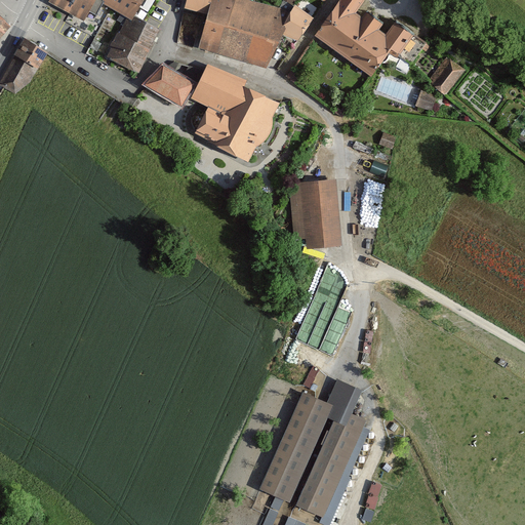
[(50,0),(49,3),(85,22),(96,0),(50,0)]
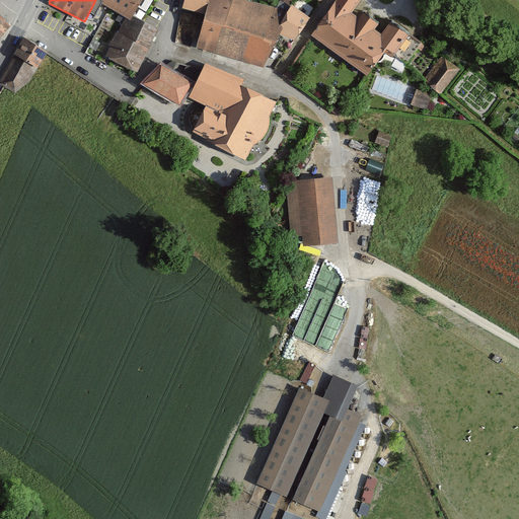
[(104,0),(102,4),(126,18),(130,20),(133,16),(141,0),(104,0)]
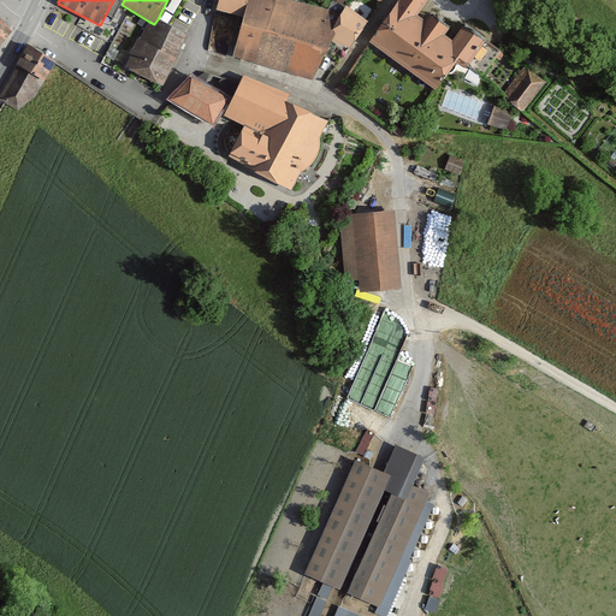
[(219,0),(217,11),(244,18),(247,0),(219,0)]
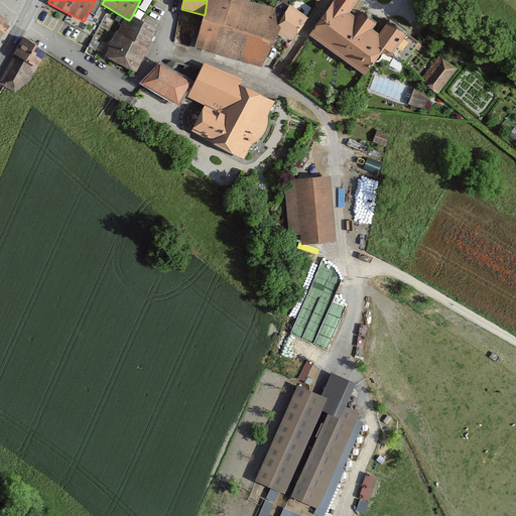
[(207,0),(205,15),(198,48),(263,70),(280,35),(294,42),(309,19),(291,6),(286,13),(238,0),(207,0)]
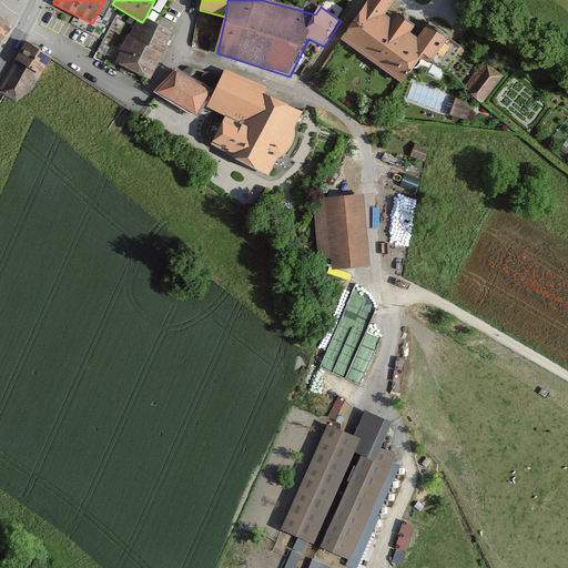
[(396,0),(368,0),(341,41),(404,84),(423,58),(433,64),(450,38),(429,23),(418,39),(411,33),(416,26),(398,12),(393,21),(385,17),(396,0)]
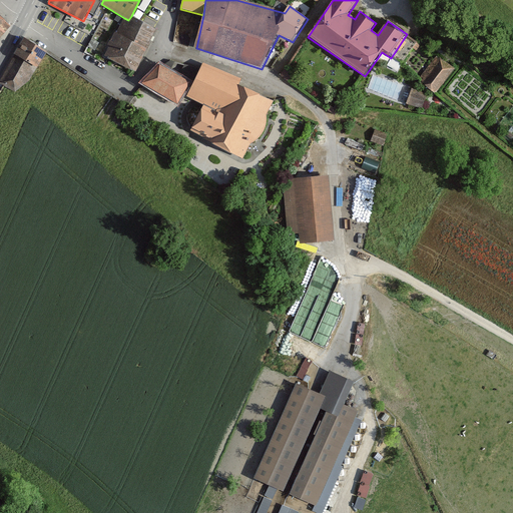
[(0,37),(10,26),(0,16),(0,37)]
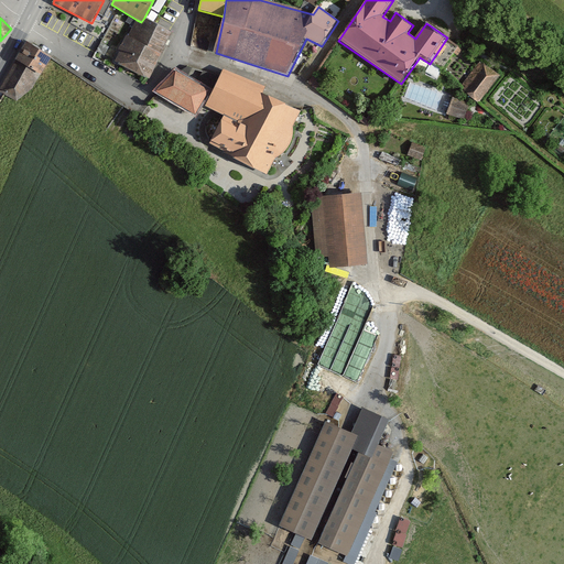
[(116,63),(149,79),(172,33),(144,18),(141,22),(137,20),(117,52),(121,54),(116,63)]
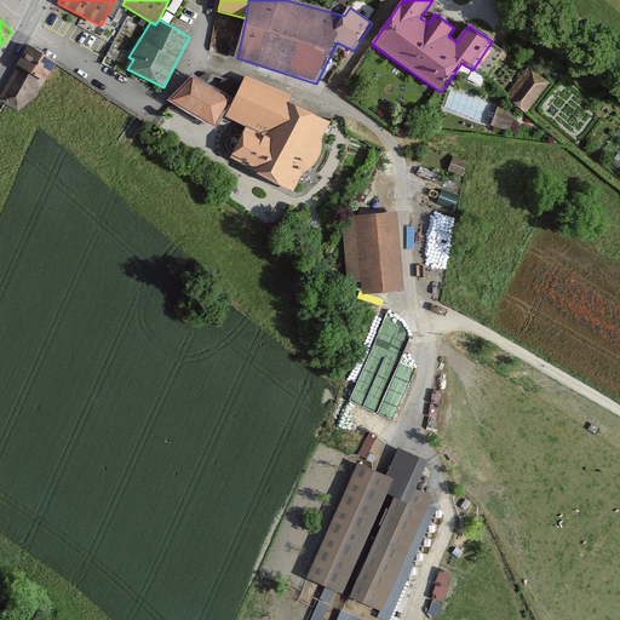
[(46,82),(58,64),(29,46),(18,65),(46,82)]
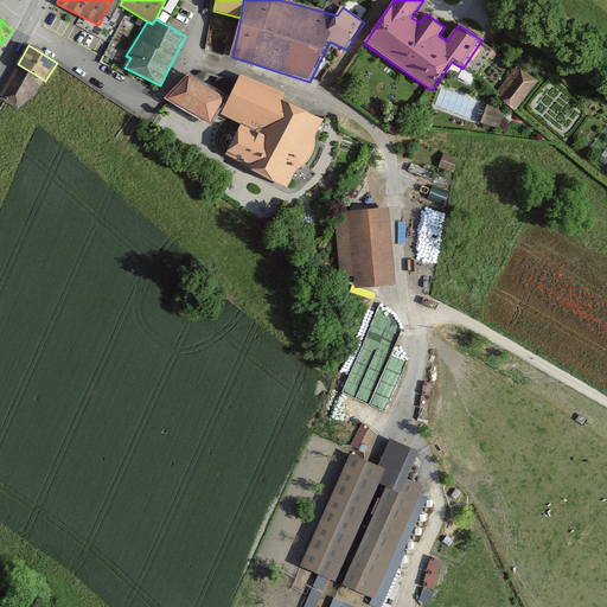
[(36,98),(45,81),(18,64),(0,97),(0,98),(18,110),(36,98)]
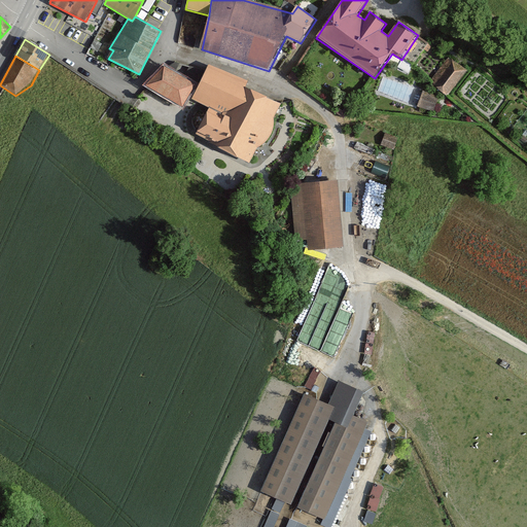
[(429,82),(449,97),(468,71),(450,57),(429,82)]
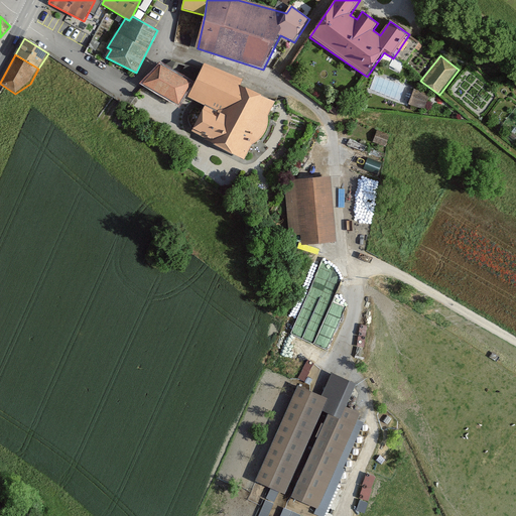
[(207,61),(188,98),(204,106),(192,133),(214,142),(213,147),(245,161),(253,145),(259,142),(264,137),(267,132),(268,126),(269,121),(269,115),(277,102),(243,86),(247,78),(207,61)]
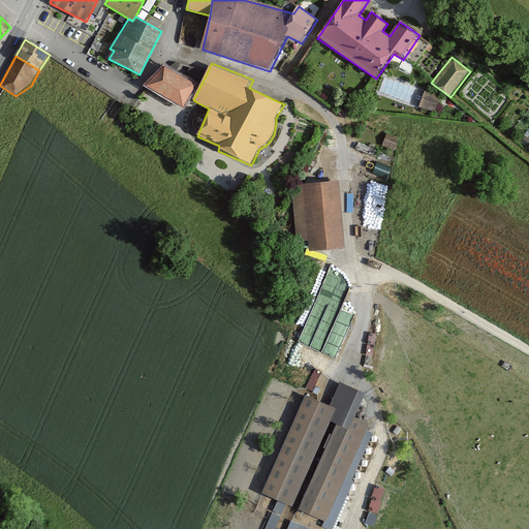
[(147,87),(184,109),(197,86),(166,66),(147,87)]
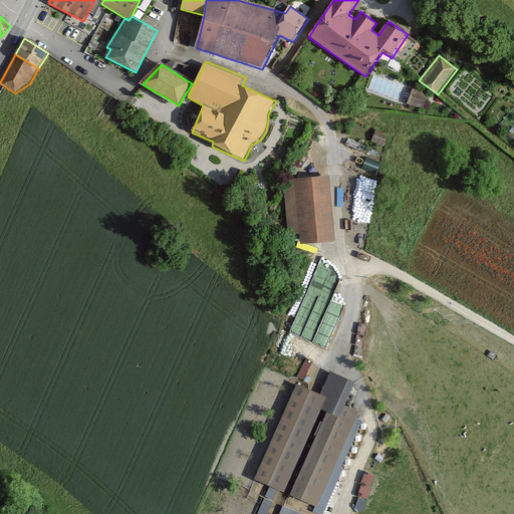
[(423,107),(429,93),(414,86),(407,100),(423,107)]
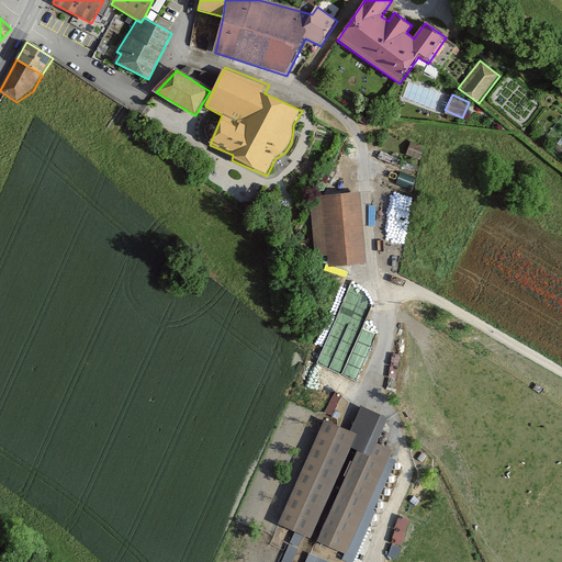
[(406,157),(422,161),(426,147),(412,142),(406,157)]
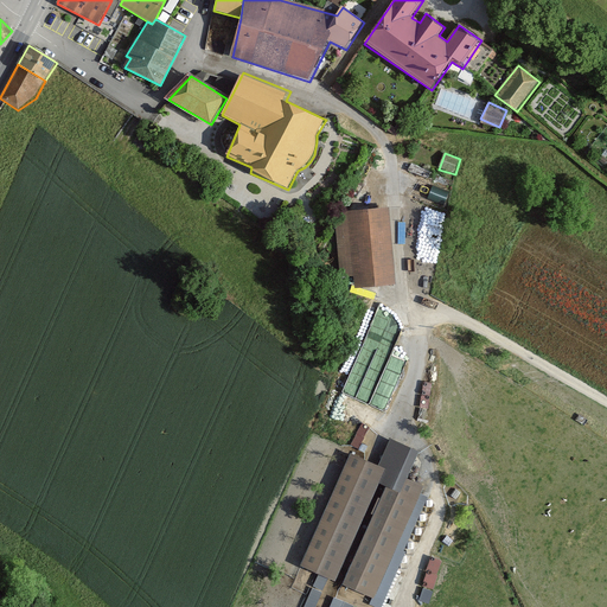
[(396,285),(389,208),(344,212),(338,227),(342,287),(396,285)]
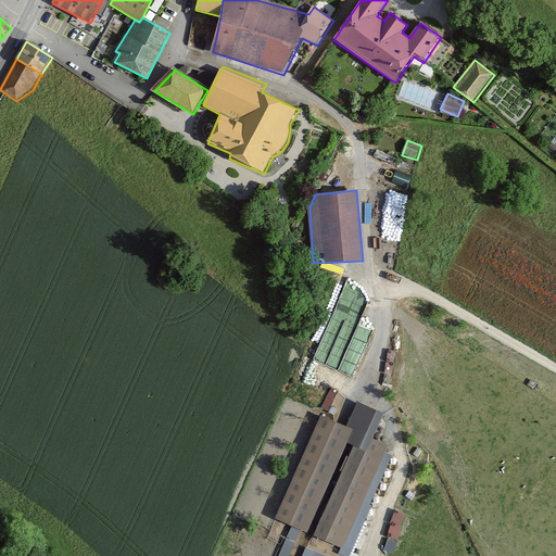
[(354,430),(323,416),(277,518),(308,532),(354,430)]
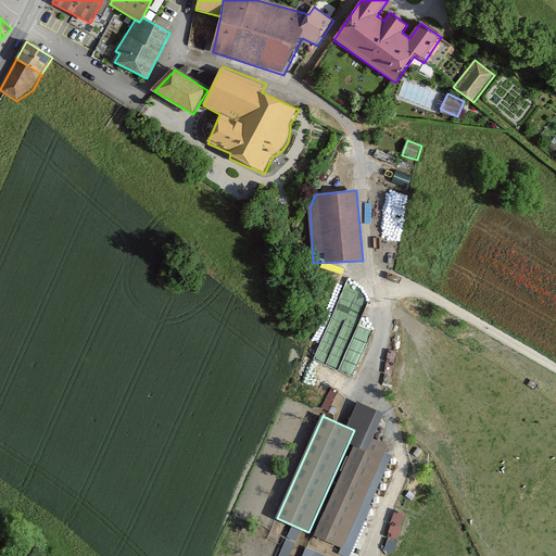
[(355,443),(315,535),(343,548),(389,445),(374,439),(369,450),(355,443)]
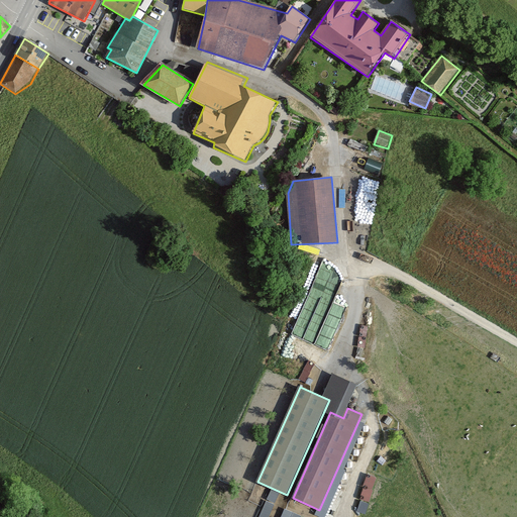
[(360,497),(371,499),(377,475),(367,472),(360,497)]
